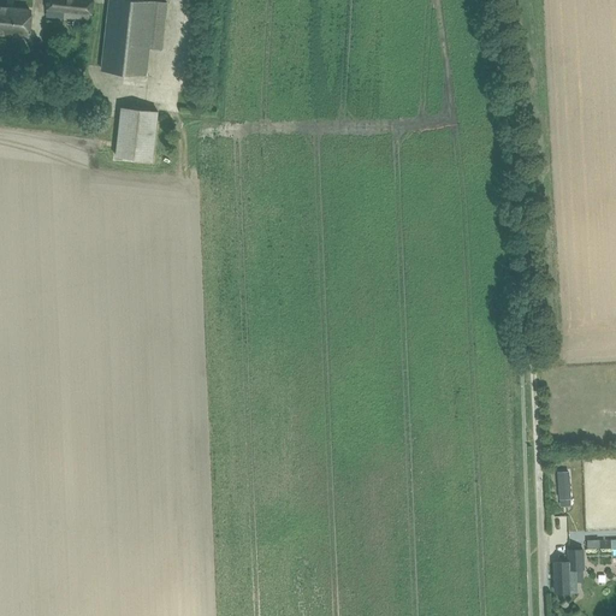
[(90,21),(92,15),(93,0),(87,0),(47,0),(47,10),(64,11),(64,17),(90,21)]
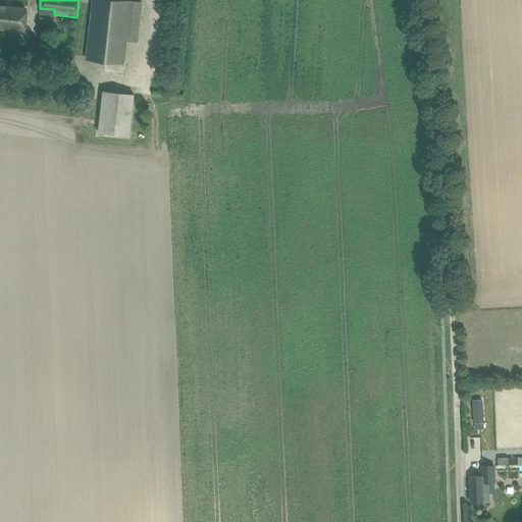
[(123,64),(131,1),(123,0),(93,0),(87,60),(123,64)]
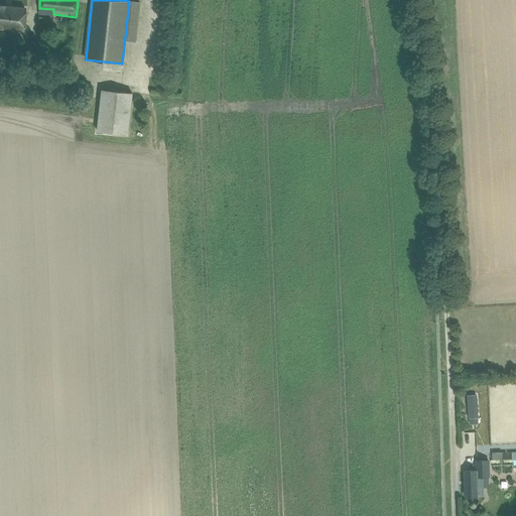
[(0,6),(0,27),(22,30),(25,9),(0,6)]
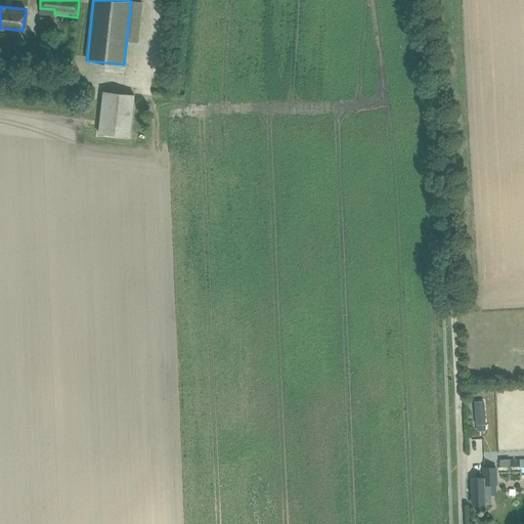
[(103,91),(99,134),(131,137),(135,94),(103,91)]
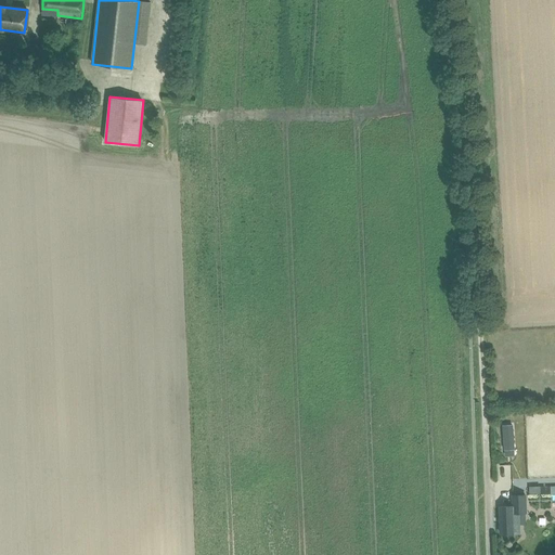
[(512,425),(503,426),(505,450),(514,449),(512,425)]
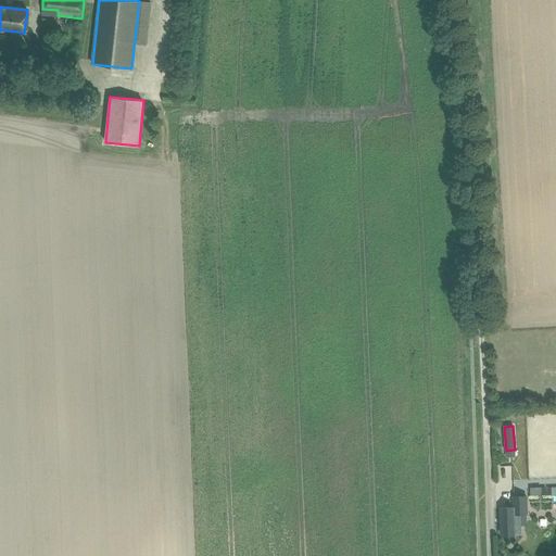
[(502,534),(519,534),(519,514),(527,514),(526,496),(514,496),(514,507),(501,507),(502,534)]
